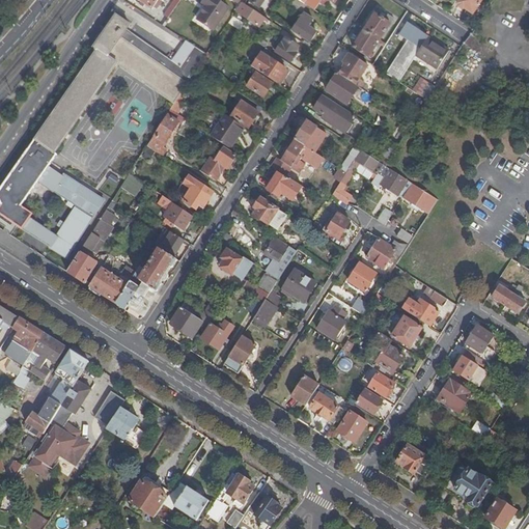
[(138,0),(150,8),(156,0),(138,0)]
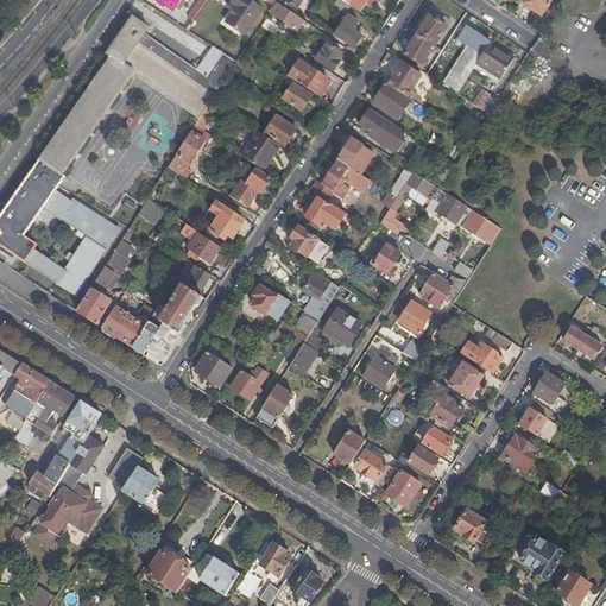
[(196,0),(187,16),(190,18),(203,0),(196,0)]
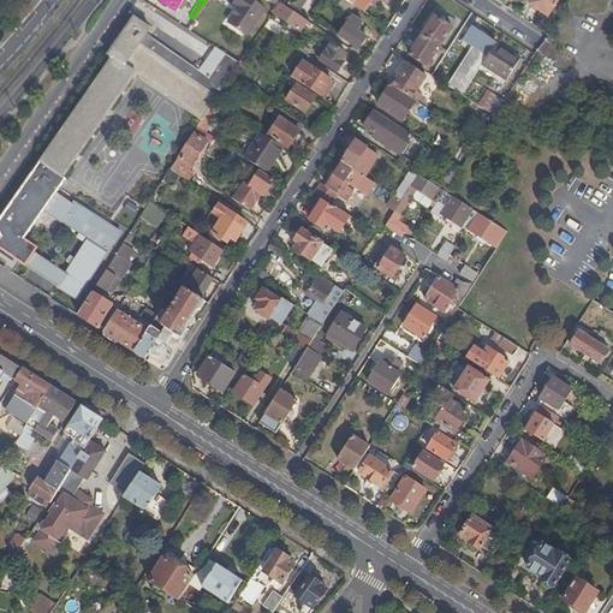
[(236,7),(255,19),(263,6),(253,0),(233,0),(233,1),(238,5),(236,7)]
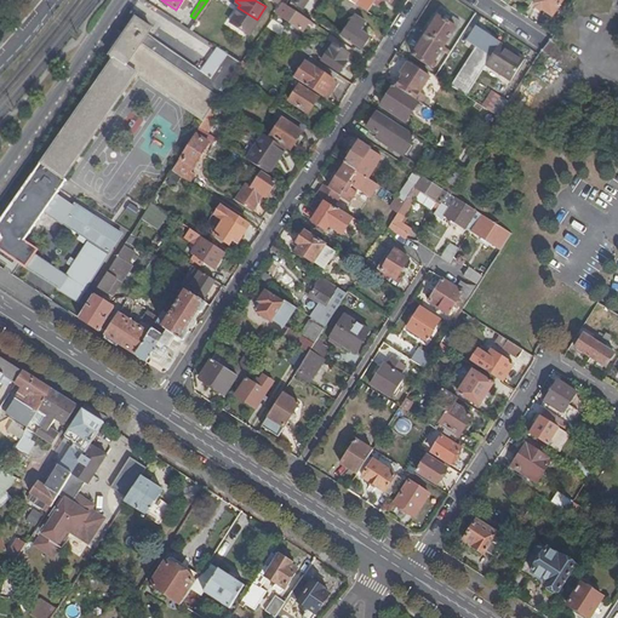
[(339,0),(338,3),(352,12),(358,5),(350,0),(339,0)]
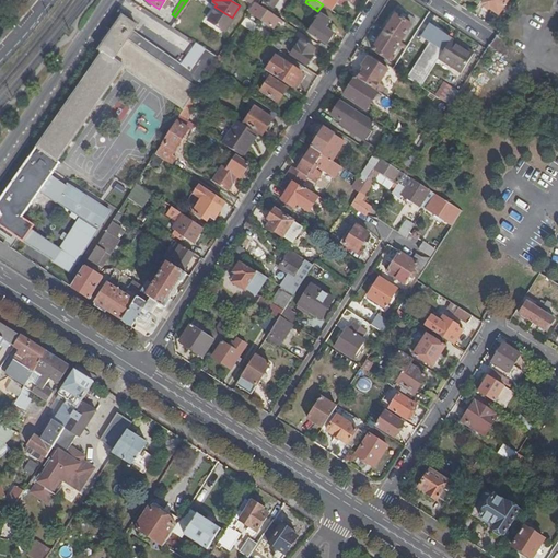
[(316,0),(323,4),(329,9),(335,0),(316,0)]
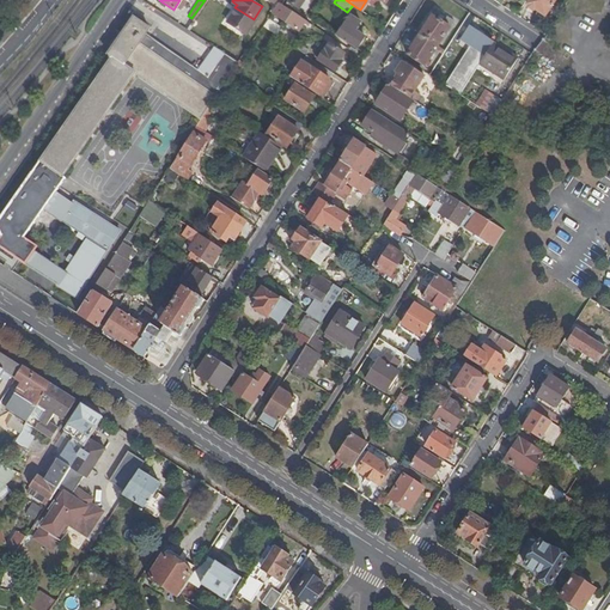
[(528,0),(526,2),(528,4),(528,6),(531,8),(534,7),(543,14),(553,0),(528,0)]
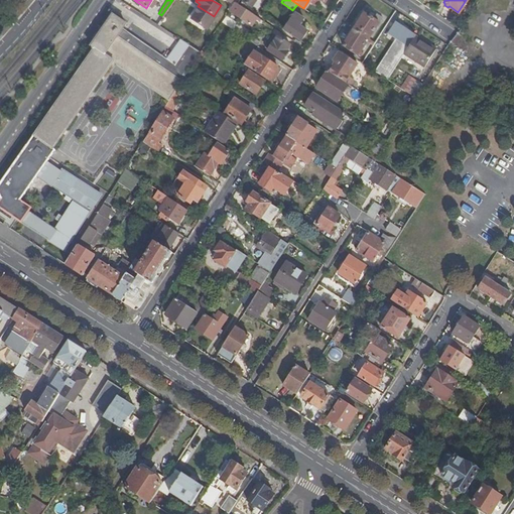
[(235,1),(232,4),(228,10),(251,25),(255,19),(257,20),(259,18),(237,3),(235,1)]
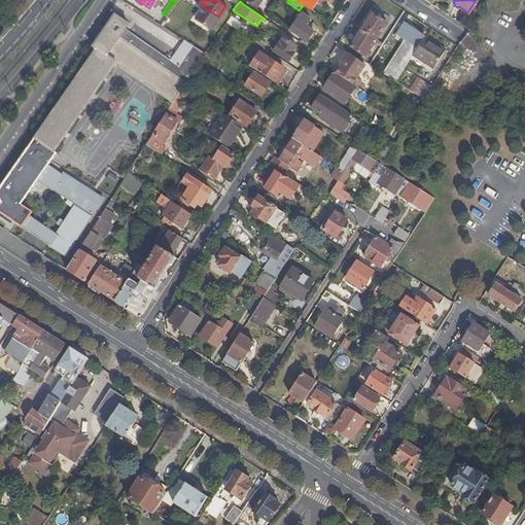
[(211,28),(218,16),(202,6),(195,18),(211,28)]
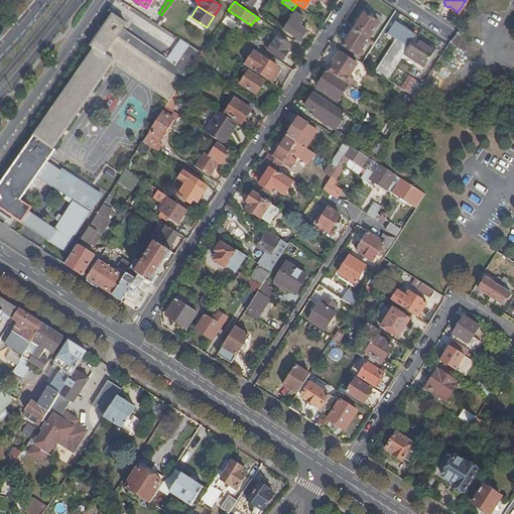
[(381,16),(366,6),(358,18),(356,21),(351,30),(348,34),(342,44),(357,54),(381,16)]
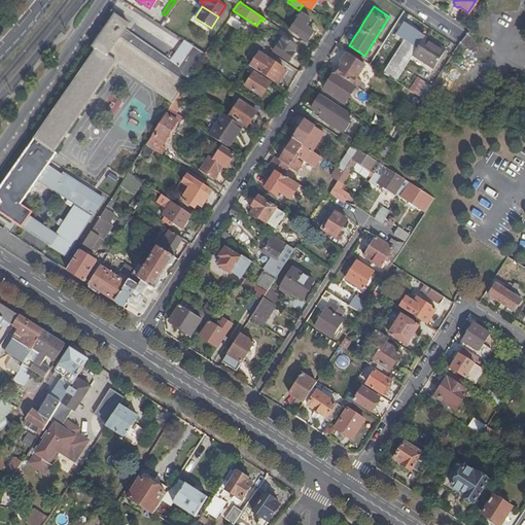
[(309,16),(301,11),(295,8),(292,13),(296,16),(289,29),(306,40),(312,30),(306,26),(304,25),(306,22),(309,16)]
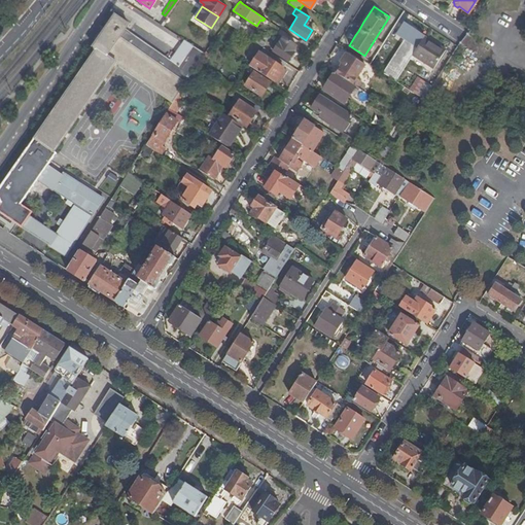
[(204,50),(193,43),(178,66),(125,28),(128,23),(113,13),(92,45),(95,48),(33,137),(38,140),(34,146),(45,154),(49,148),(53,150),(115,62),(172,101),(173,100),(182,85),(196,64),(198,62),(202,55),(204,50)]
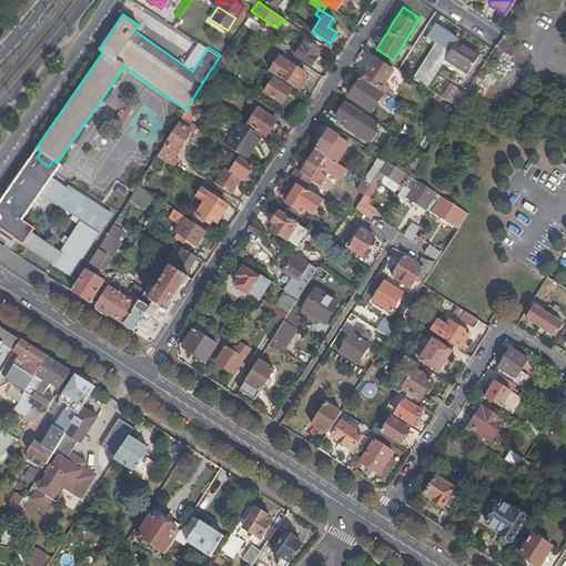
[(263,30),(246,19),(243,23),(260,34),(263,30)]
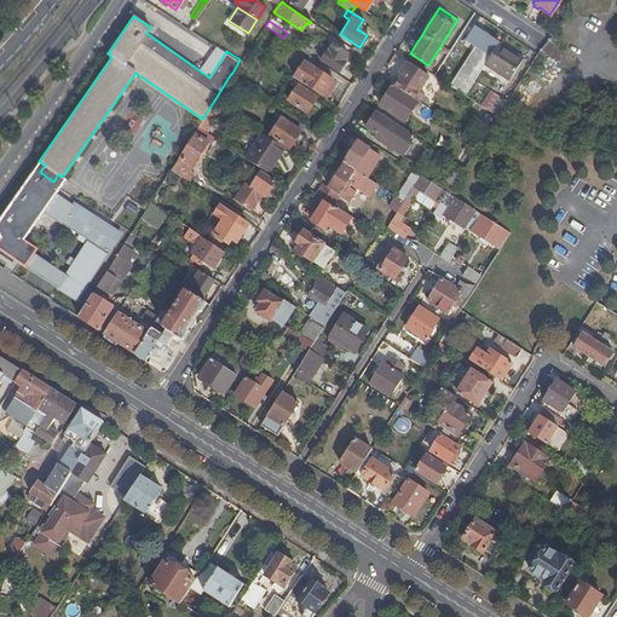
[(476,46),(450,85),(463,93),(483,63),(497,41),(472,26),(465,39),(476,46)]
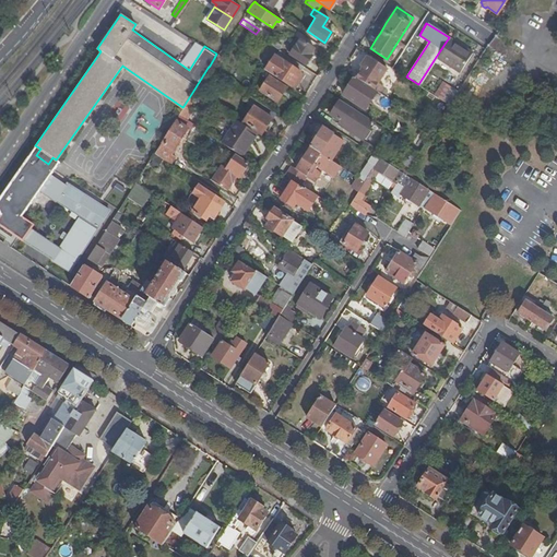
[(313,48),(299,38),(298,38),(296,37),(295,40),(296,42),(288,54),(305,63),(311,54),(310,54),(311,50),(313,48)]
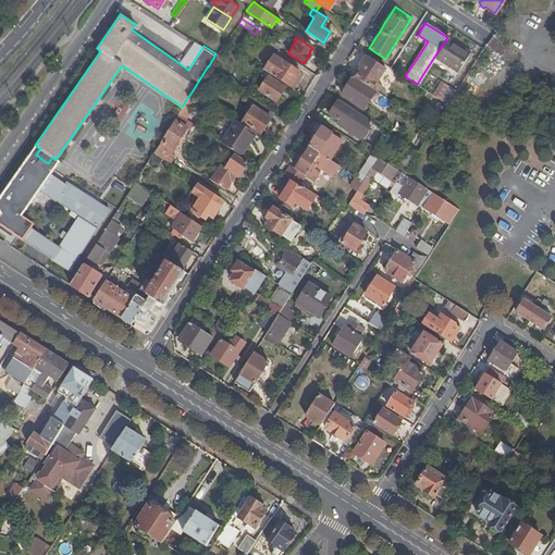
[(470,51),(447,37),(434,57),(457,71),(470,51)]
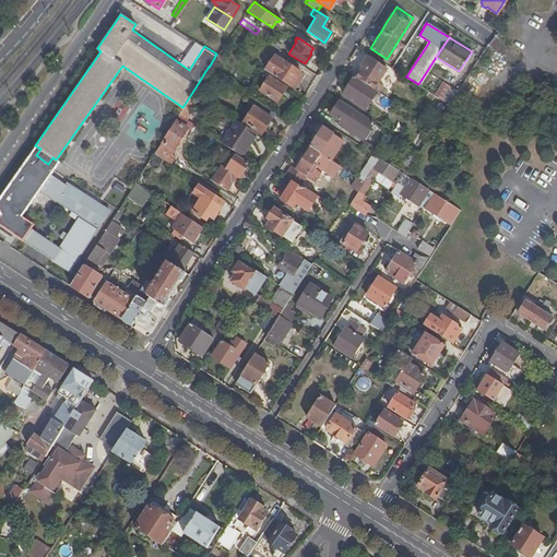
[(268,43),(283,52),(285,48),(271,38),(268,43)]
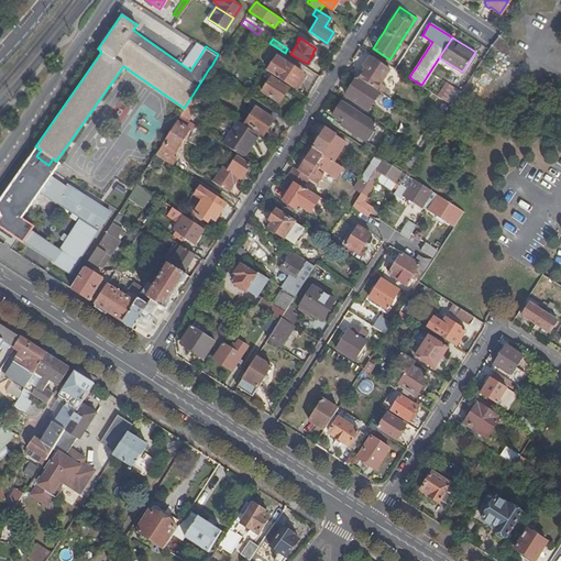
[(272,74),(292,86),(297,77),(301,72),(305,66),(288,55),(285,61),(276,55),(266,69),(272,74)]
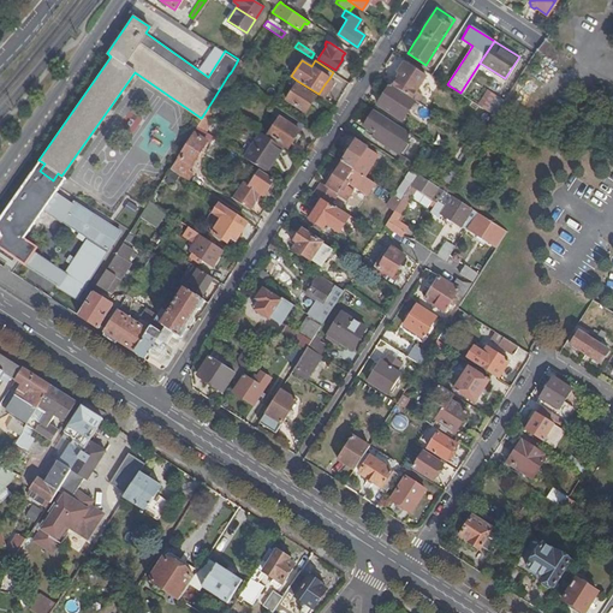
[(391,84),(405,93),(420,102),(424,96),(418,91),(428,76),(403,60),(397,71),(399,72),(397,75),(391,84)]
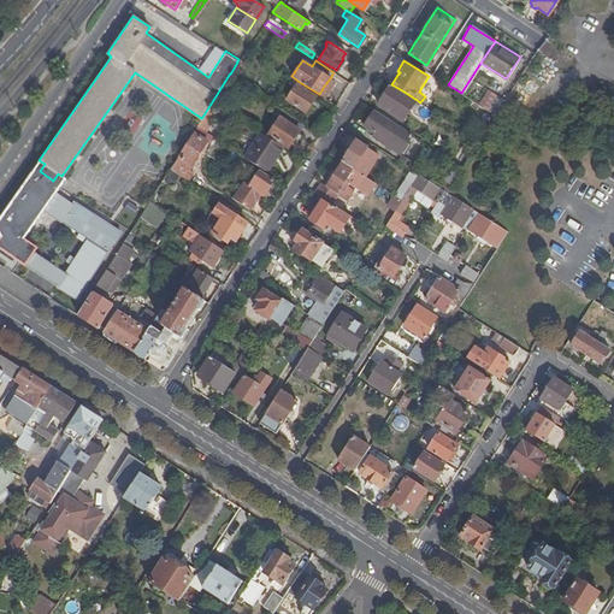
[(236,64),(231,72),(240,77),(244,69),(242,68),(236,64)]
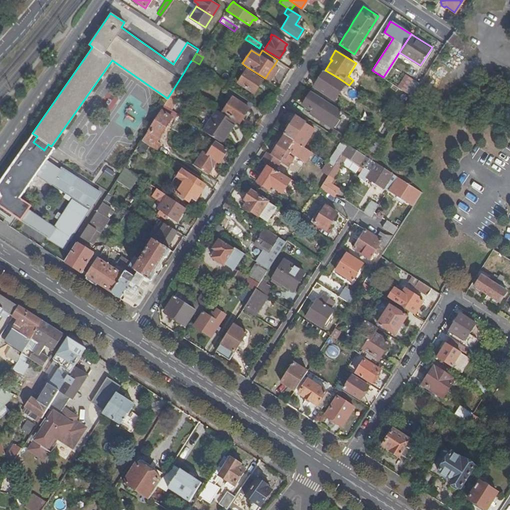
[(246,69),(247,67),(242,63),(241,62),(237,67),(244,72),(238,82),(253,92),(261,79),(246,69)]
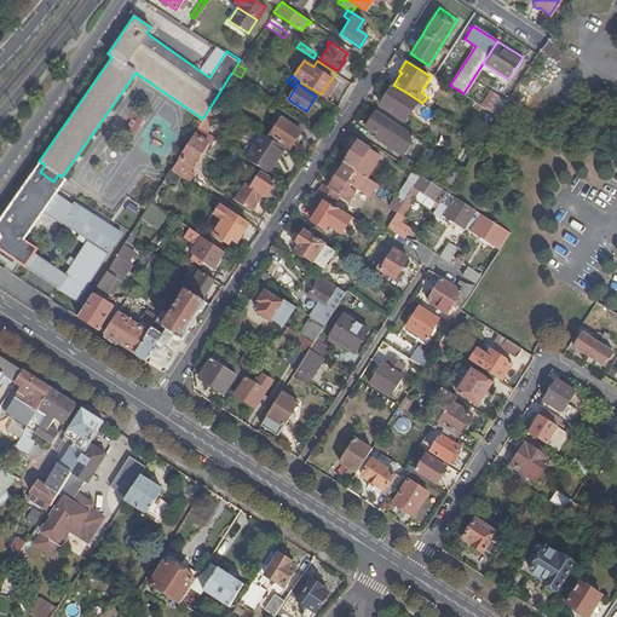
[(393,85),(391,82),(378,103),(403,120),(410,108),(402,102),(408,93),(393,85)]
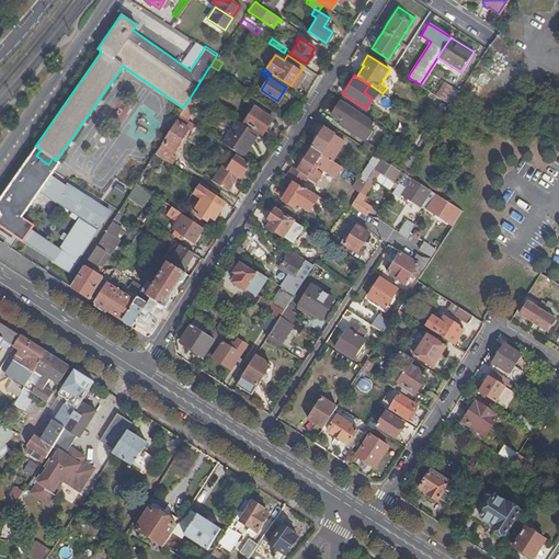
[(294,88),(299,79),(296,77),(291,86),(294,88)]
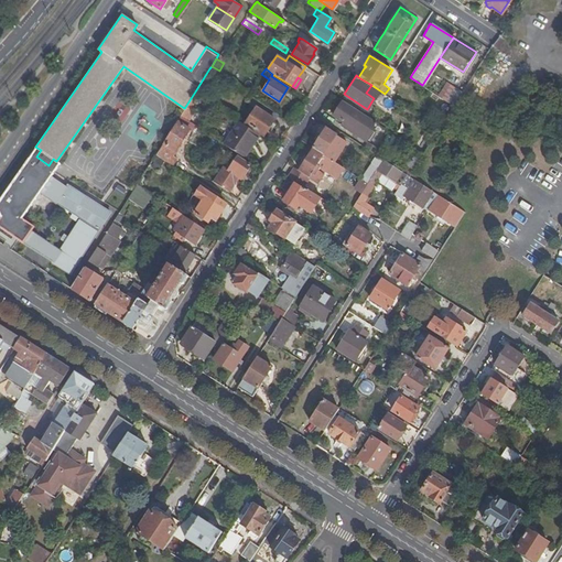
[(454,86),(445,79),(436,94),(445,99),(454,86)]
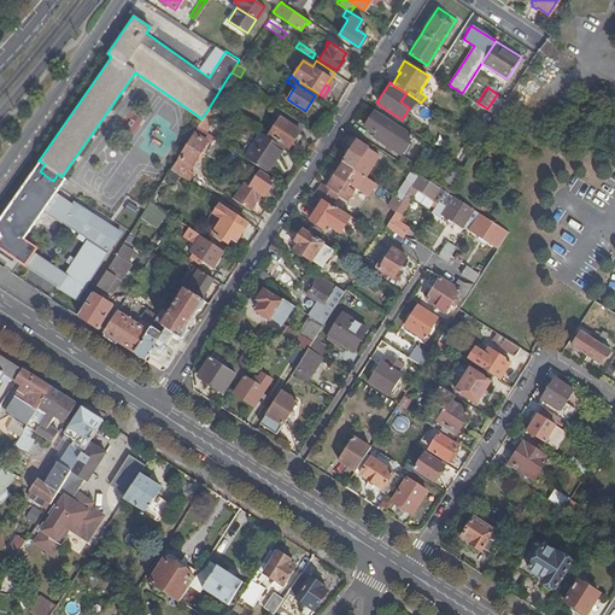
[(495,113),(504,99),(497,94),(487,109),(495,113)]
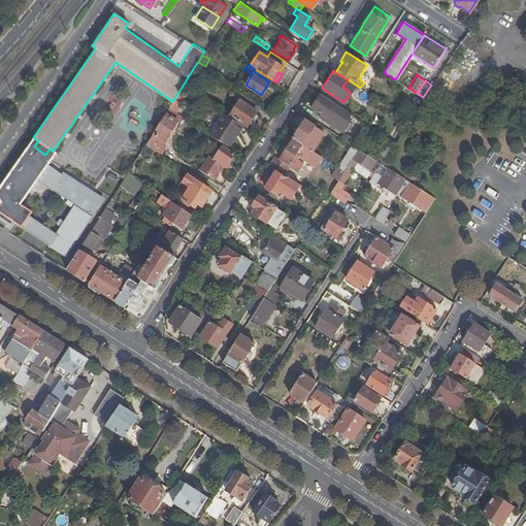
[(241,94),(238,99),(256,110),(259,105),(241,94)]
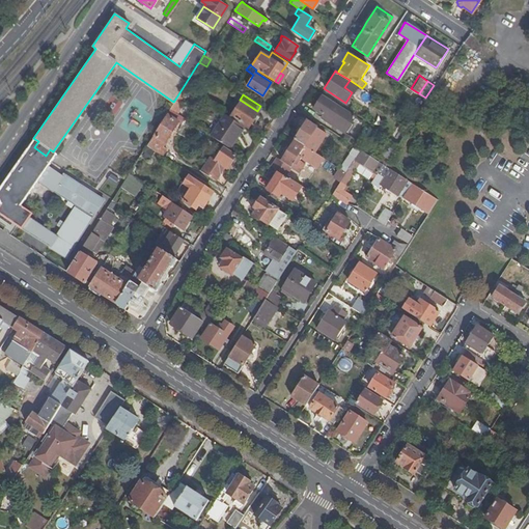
[(353,115),(321,94),(311,108),(321,114),(329,119),(327,122),(331,124),(335,127),(342,132),(343,131),(345,132),(352,123),(349,122),(353,115)]
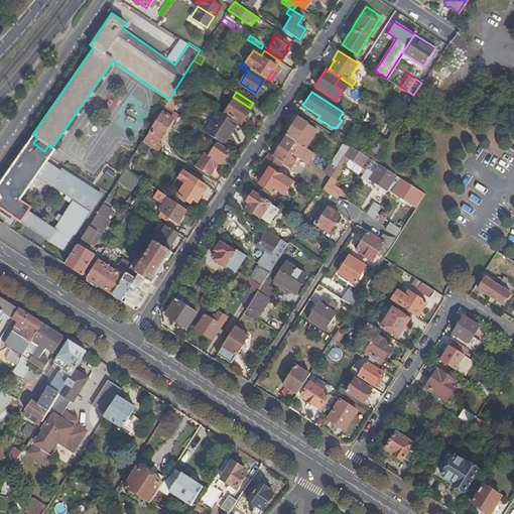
[(250,108),(233,97),(224,112),(240,123),(250,108)]
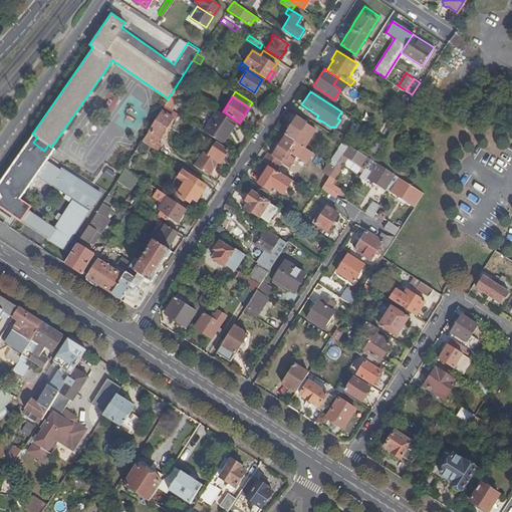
[(176,102),(169,97),(168,98),(164,103),(172,108),(176,102)]
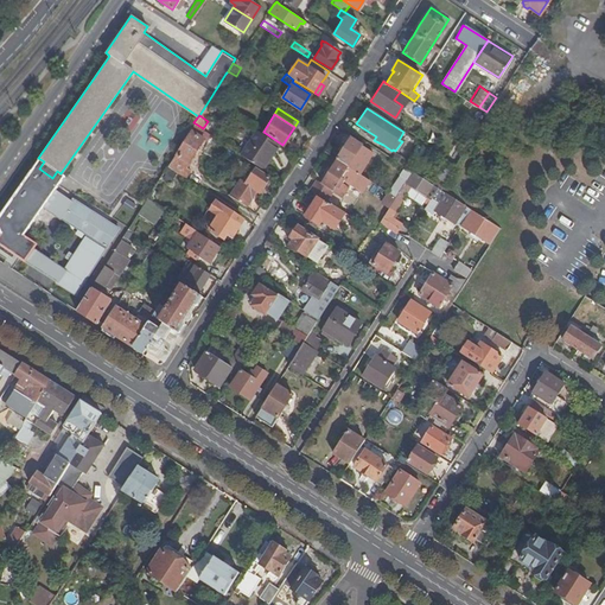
[(210,134),(203,128),(193,122),(192,126),(193,127),(205,135),(208,138),(210,134)]
